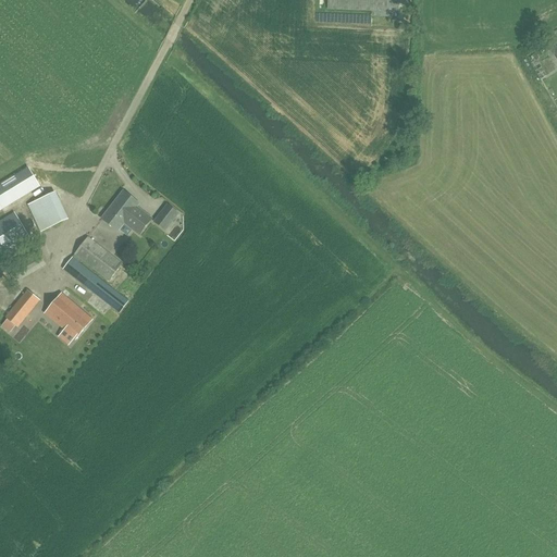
[(327,0),(327,10),(398,13),(398,0),(327,0)]
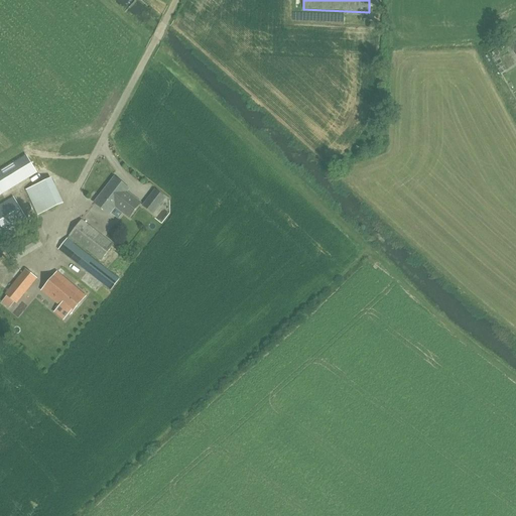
[(0,196),(32,176),(25,165),(0,179),(0,196)]
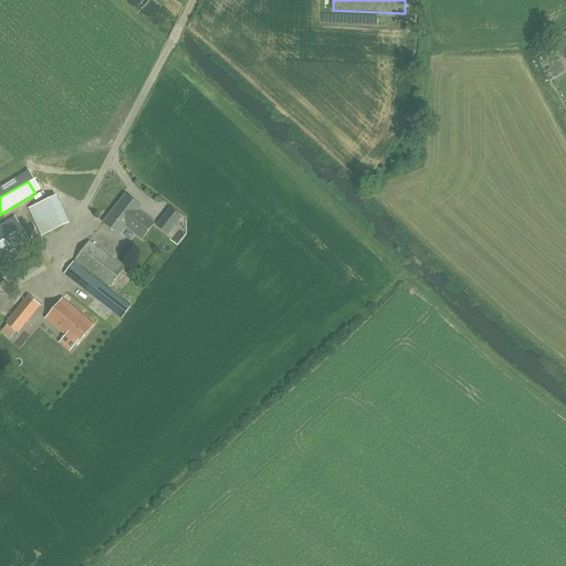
[(41,237),(71,223),(58,195),(29,208),(41,237)]
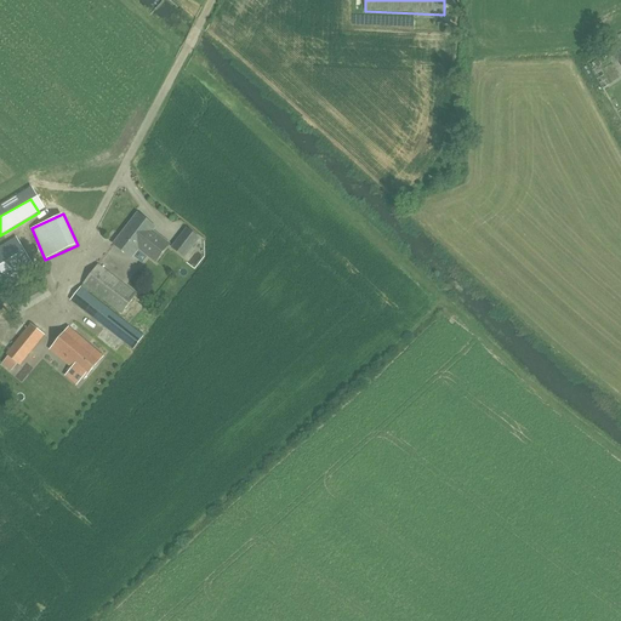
[(138,214),(129,227),(149,243),(146,248),(147,249),(144,252),(157,262),(170,245),(152,232),(155,227),(138,214)]
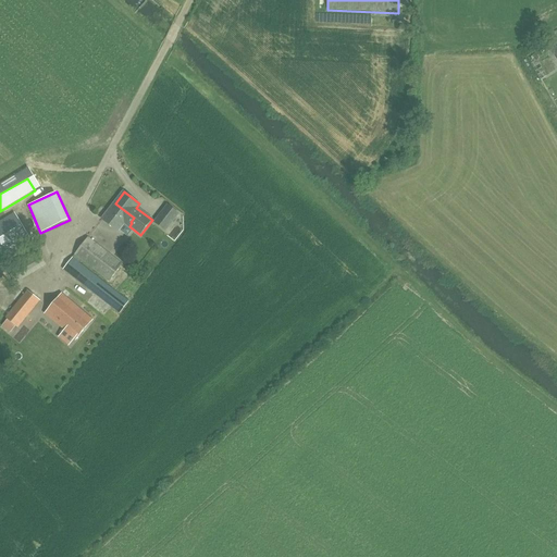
[(134,218),(115,203),(102,220),(118,232),(124,223),(130,226),(132,223),(131,222),(134,218)]
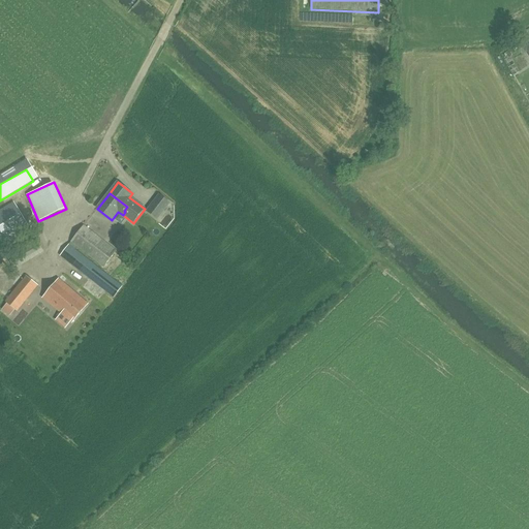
[(157,219),(169,203),(160,195),(147,212),(157,219)]
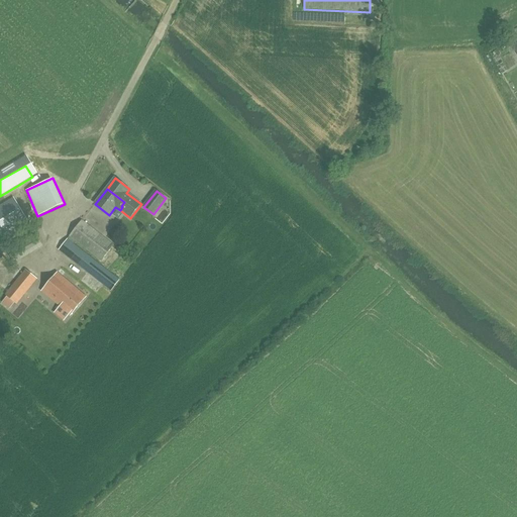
[(0,237),(4,235),(7,233),(10,238),(19,233),(16,228),(28,221),(26,218),(14,198),(0,206),(0,237)]
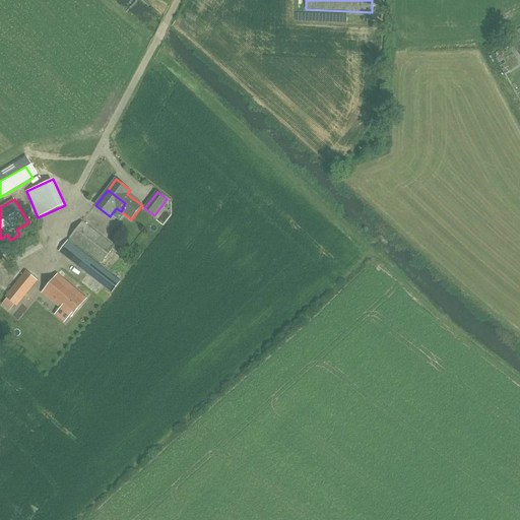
[(166,210),(159,218),(168,224),(175,216),(166,210)]
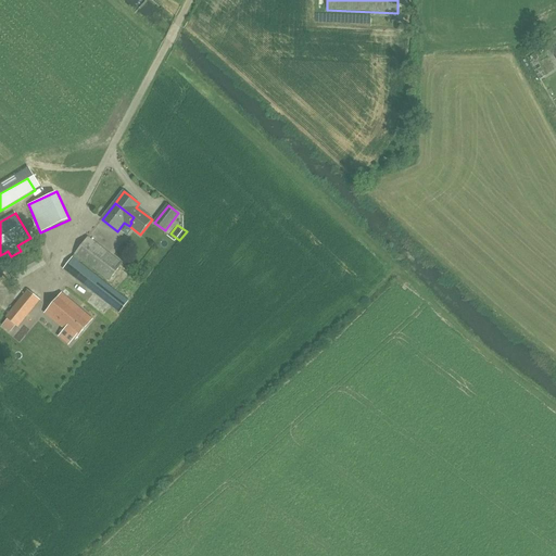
[(123,263),(89,237),(75,254),(110,280),(123,263)]
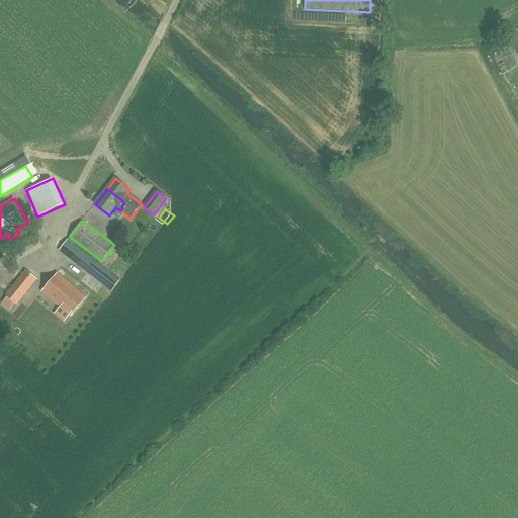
[(120,280),(68,240),(59,251),(111,291),(120,280)]
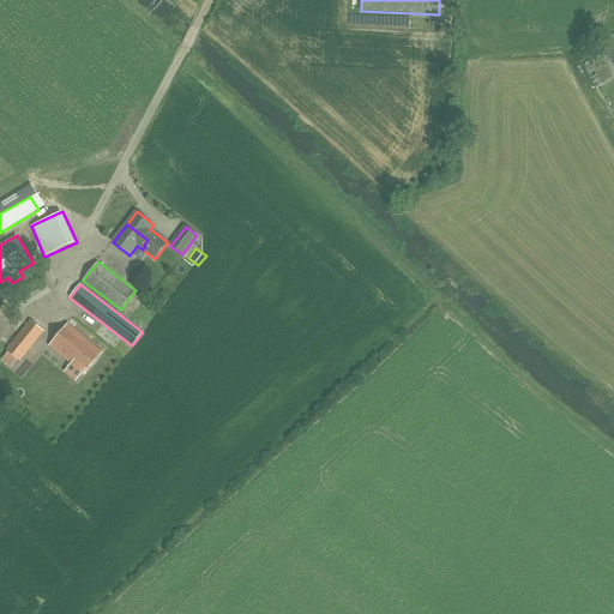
[(6,350),(18,360),(20,362),(46,331),(31,320),(6,350)]
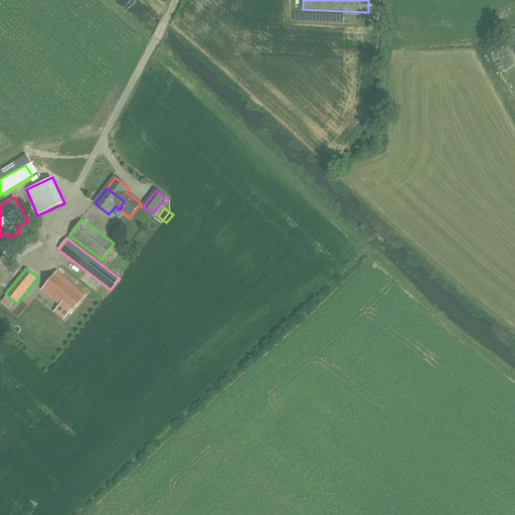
[(87,295),(68,280),(43,290),(71,314),(87,295)]
